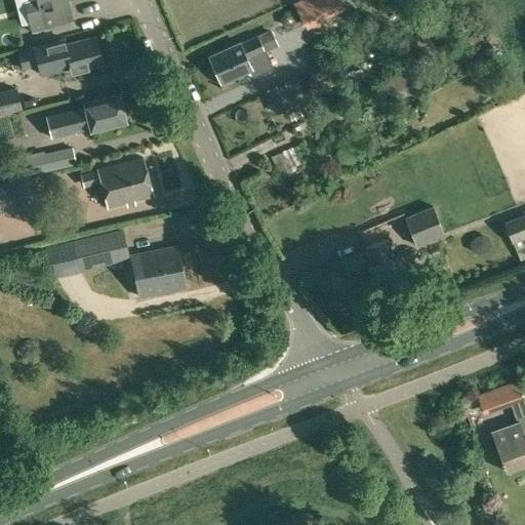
[(31,32),(74,21),(68,0),(28,0),(23,1),(31,32)]
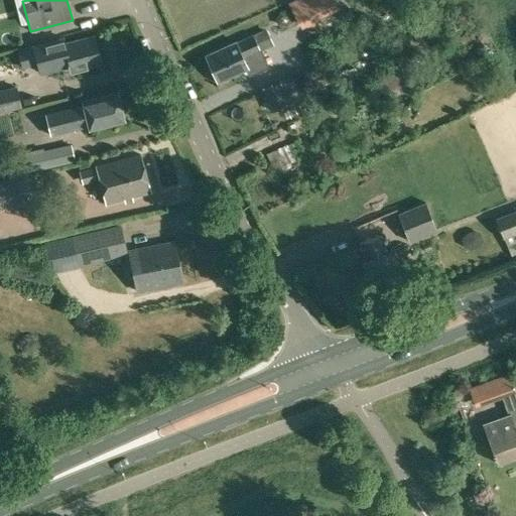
[(206,55),(205,55),(217,83),(238,73),(240,79),(243,77),(244,78),(275,63),(258,26),(227,40),(229,44),(206,55)]
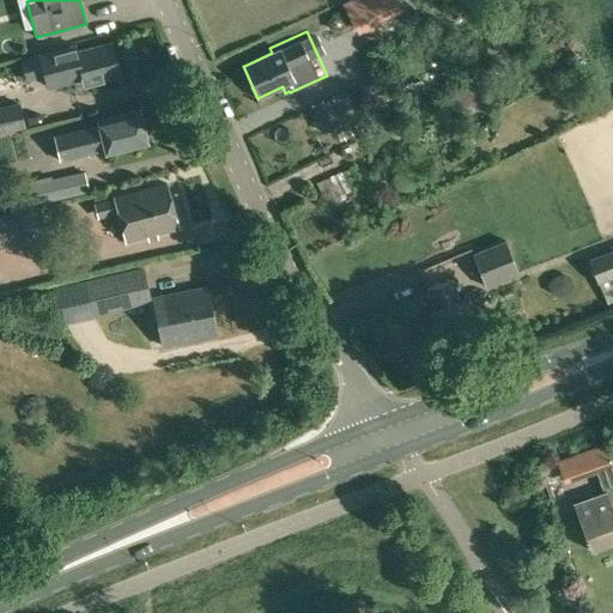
[(76,43),(37,53),(47,89),(82,80),(83,86),(104,80),(121,77),(111,41),(78,49),(76,43)]
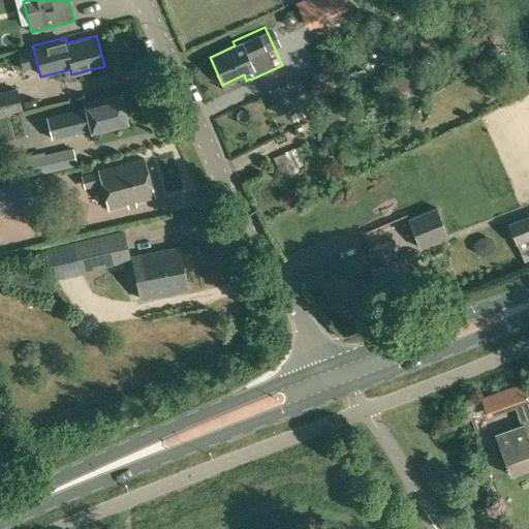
[(434,84),(439,80),(438,79),(447,73),(442,65),(428,73),(434,84)]
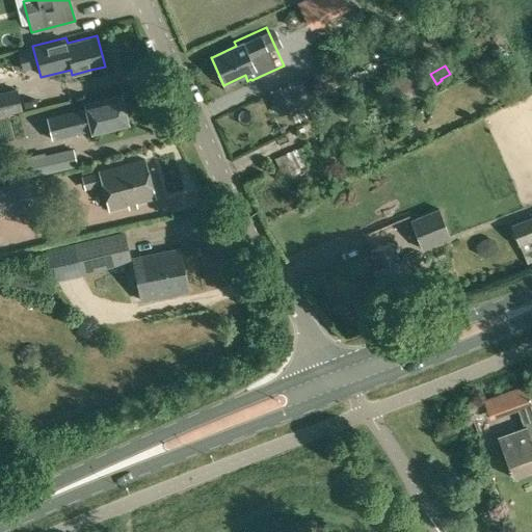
[(417,71),(389,86),(398,104),(426,88),(417,71)]
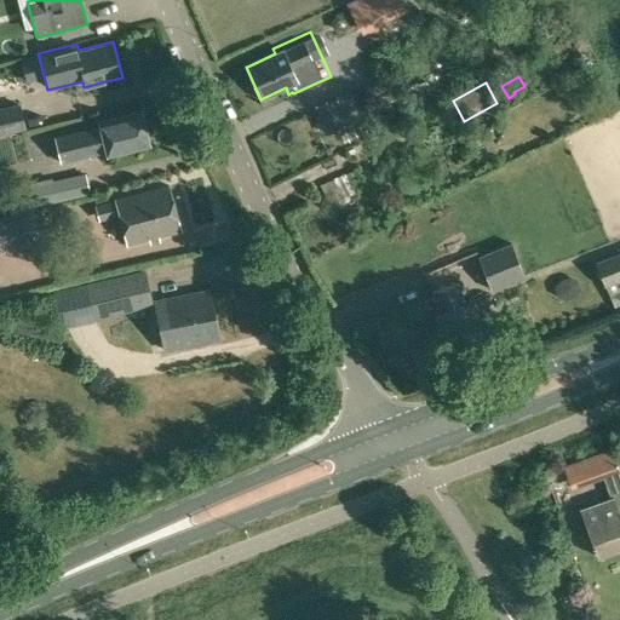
[(325,132),(349,121),(362,115),(351,91),(337,96),(314,108),(325,132)]
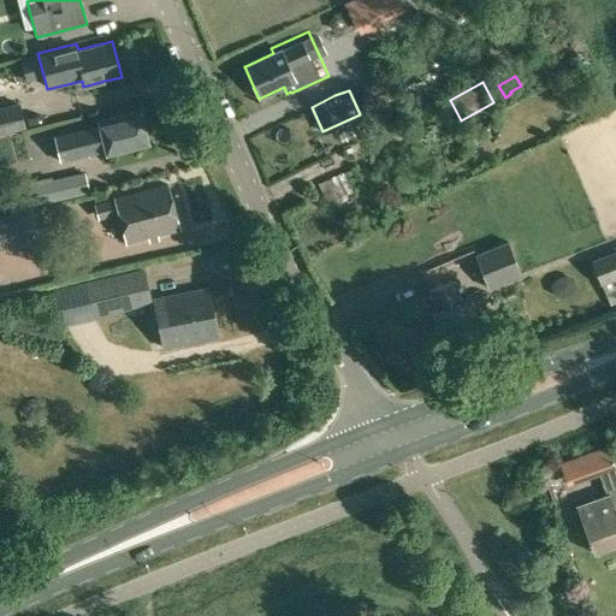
[(0,134),(27,128),(19,102),(0,106),(0,134)]
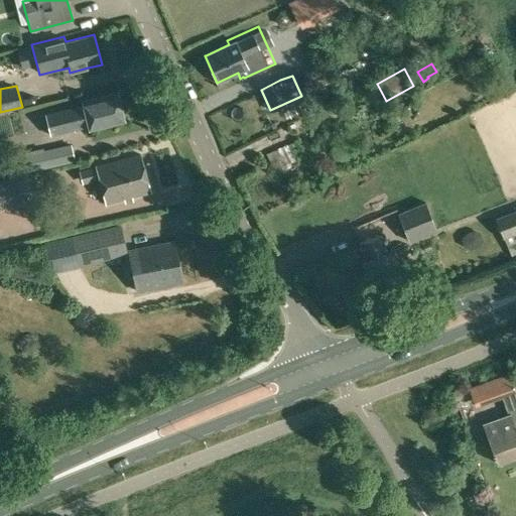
[(89,130),(124,122),(117,93),(82,101),(83,105),(44,114),(50,136),(88,127),(89,130)]
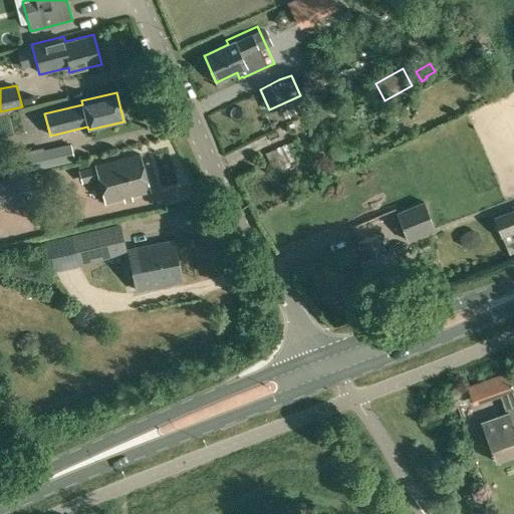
[(25,172),(74,161),(70,144),(21,155),(25,172)]
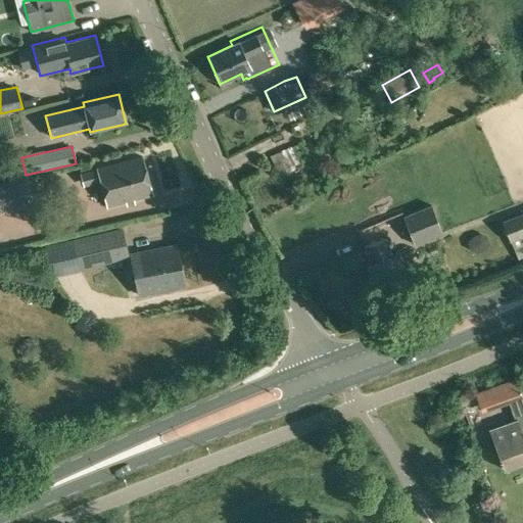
[(152,195),(142,156),(97,169),(97,168),(80,172),(84,187),(100,182),(107,206),(125,202),(127,207),(136,205),(134,199),(152,195)]
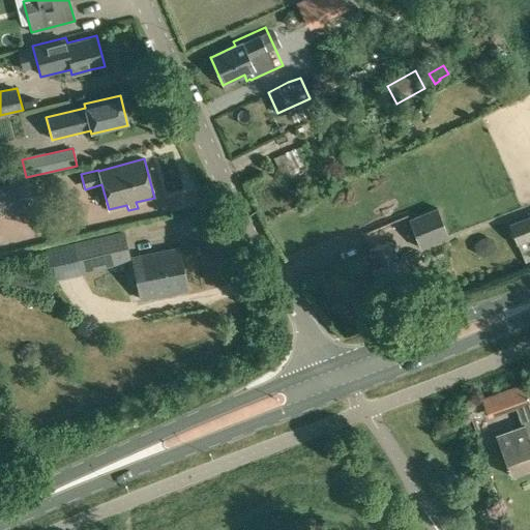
[(0,211),(10,210),(5,186),(0,187),(0,211)]
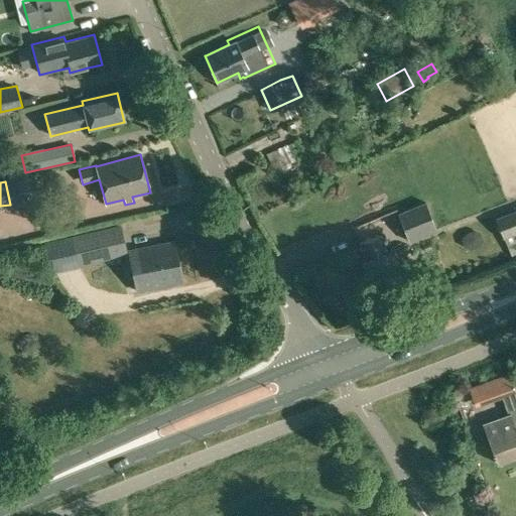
[(408,242),(436,230),(425,202),(397,213),(408,242)]
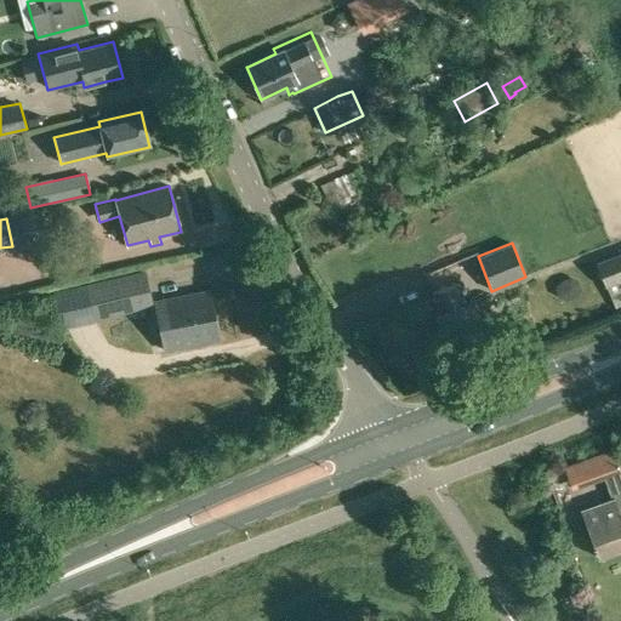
[(620,252),(596,262),(605,288),(609,297),(620,291),(620,252)]
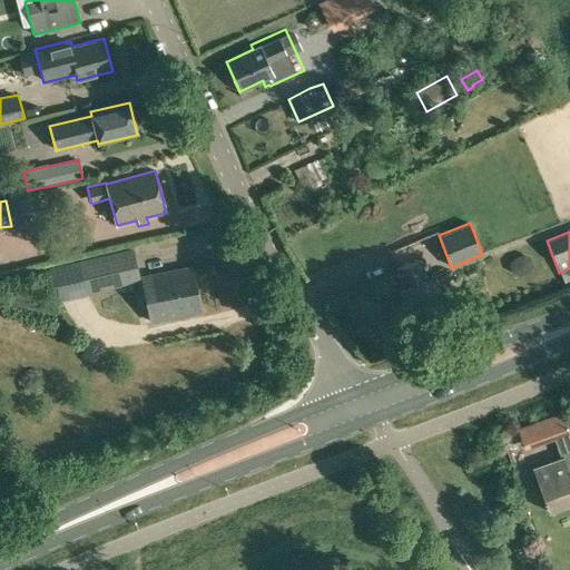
[(133,248),(96,257),(104,288),(140,281),(133,248)]
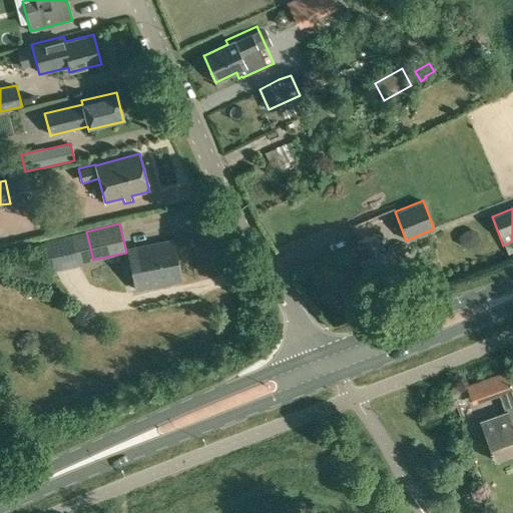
[(386,249),(379,232),(357,241),(364,258),(361,260),(374,292),(402,281),(389,247),(386,249)]
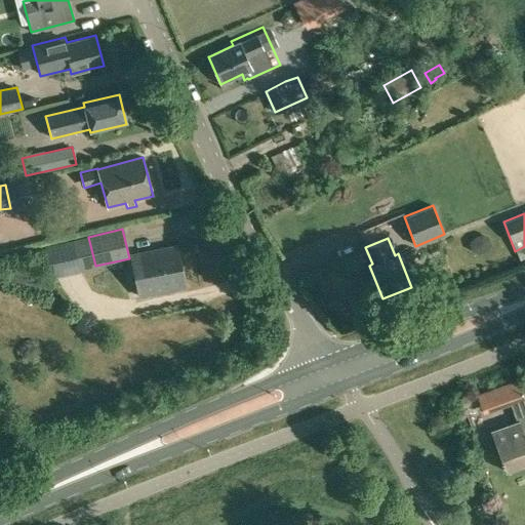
[(138,296),(186,287),(177,245),(130,255),(138,296)]
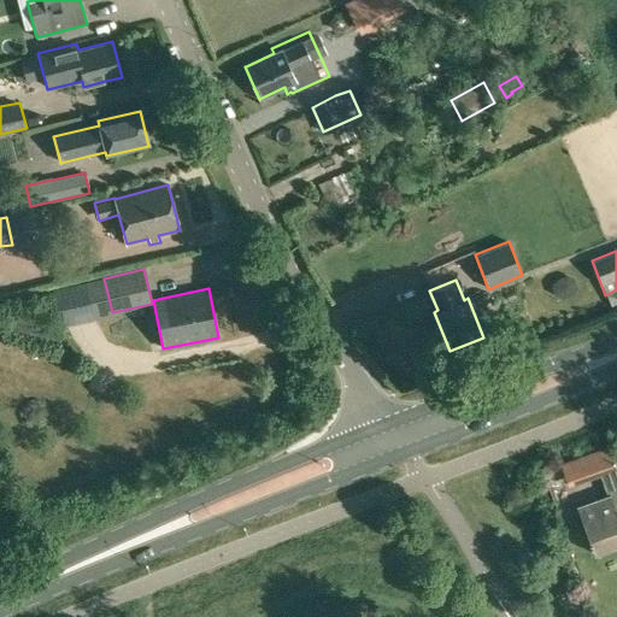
[(576,457),(583,475),(592,471),(599,475),(616,469),(607,446),(576,457)]
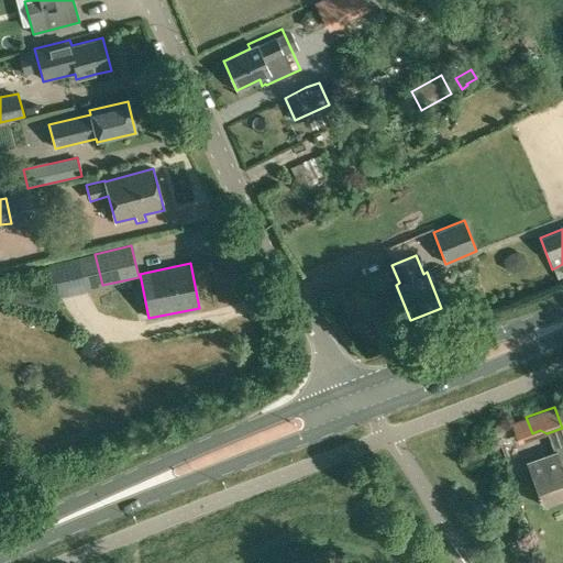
[(497,435),(498,435),(510,431),(507,424),(495,428),(497,435)]
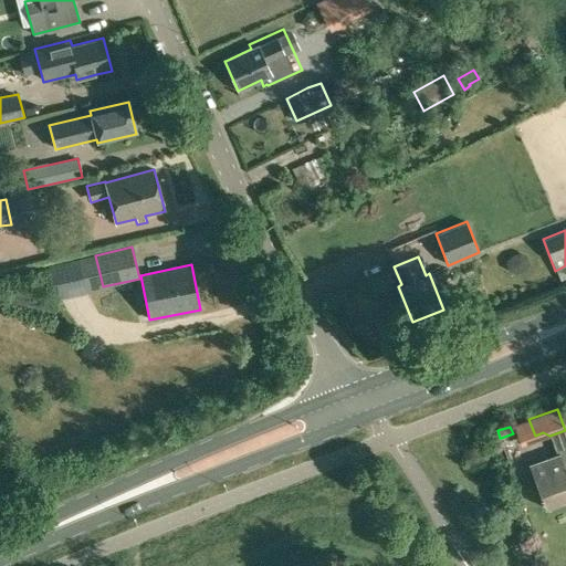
[(556,454),(527,465),(538,495),(537,496),(540,501),(541,502),(543,507),(565,499),(565,474),(565,473),(565,432),(565,430),(549,436),(556,454)]
